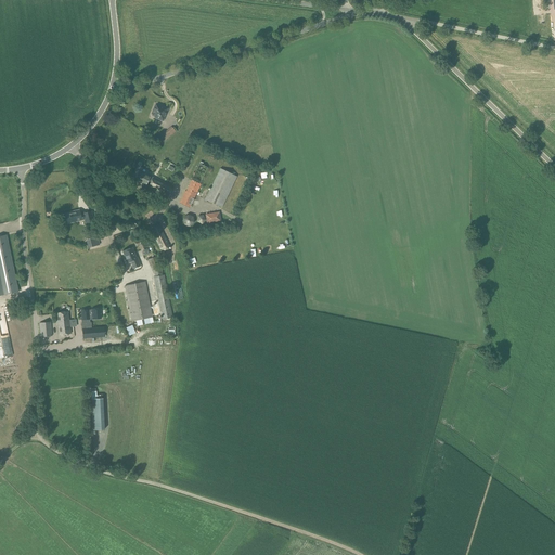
[(159,105),(158,107),(154,106),(152,114),(155,115),(154,117),(163,121),(168,108),(159,105)]
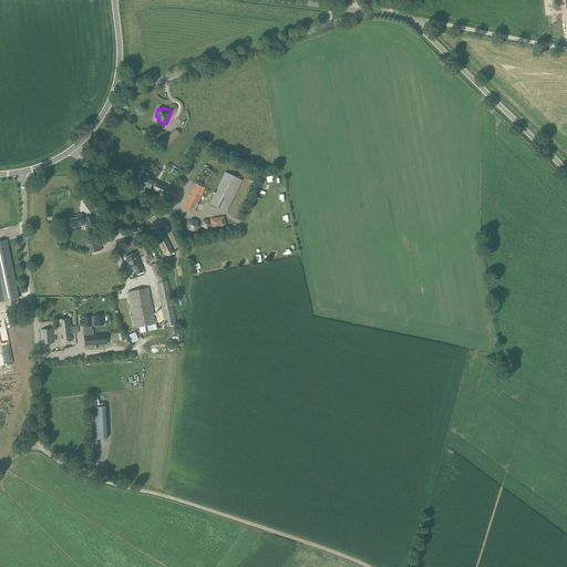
[(164,146),(175,134),(171,131),(164,140),(165,140),(162,144),(164,146)]
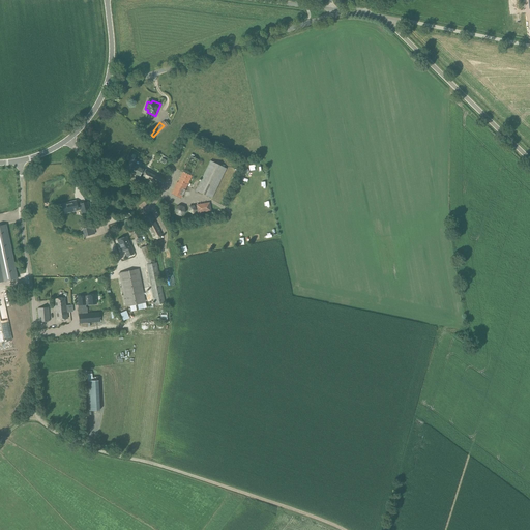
[(181,199),(192,176),(199,160),(190,156),(177,182),(176,182),(171,194),(181,199)]
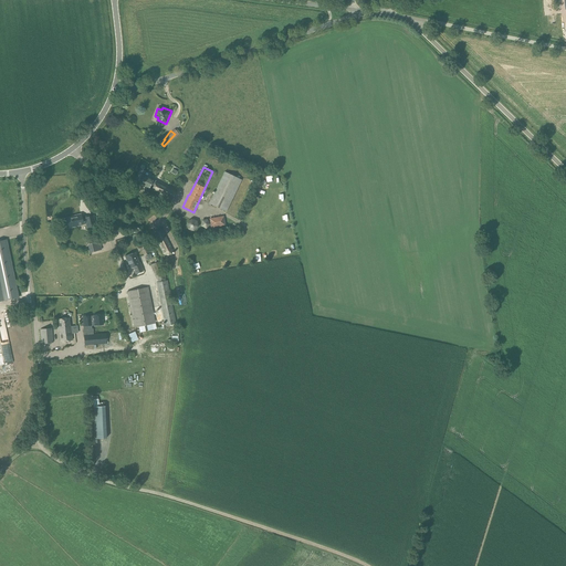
[(227,211),(242,180),(224,171),(209,203),(227,211)]
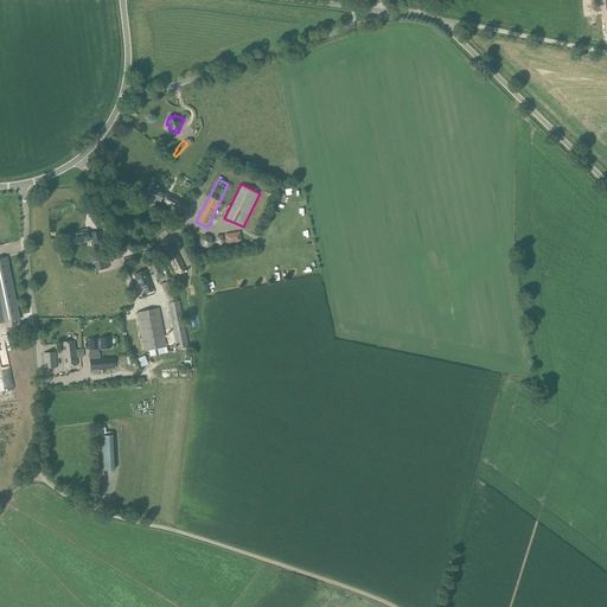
[(164,202),(163,205),(184,216),(190,203),(168,193),(167,195),(164,192),(152,186),(147,197),(159,203),(160,200),(164,202)]
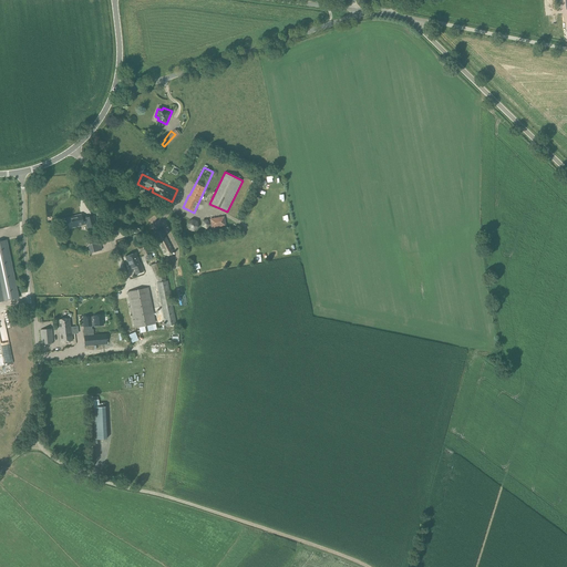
[(95,226),(93,216),(82,218),(81,214),(66,218),(69,228),(86,225),(88,228),(95,226)]
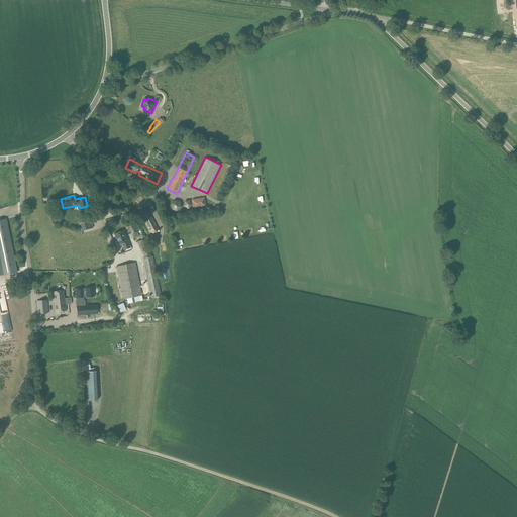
[(194,211),(206,209),(204,198),(192,200),(194,211)]
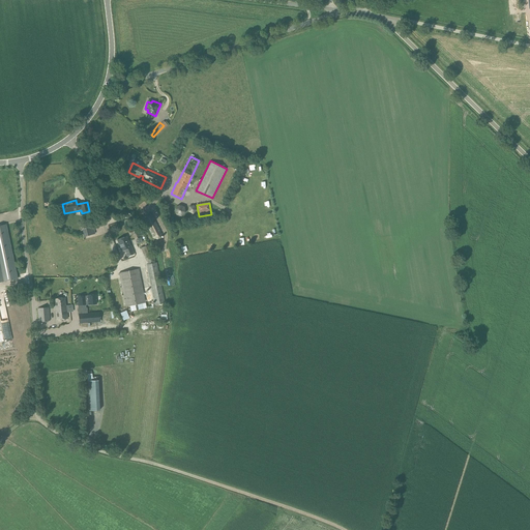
[(185,212),(184,206),(179,205),(175,209),(176,214),(181,216),(185,212)]
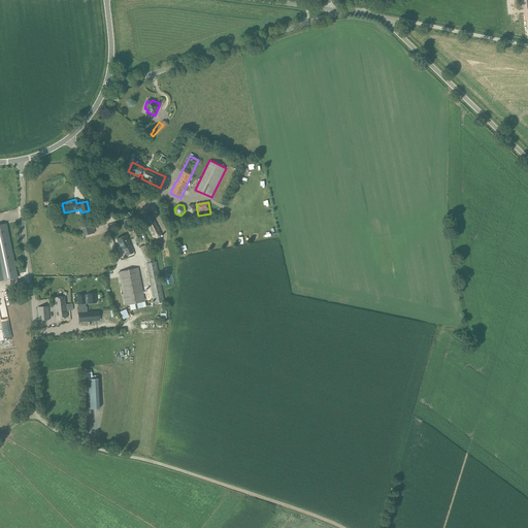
[(157,238),(160,236),(161,232),(153,215),(149,213),(144,215),(143,219),(153,236),(157,238)]
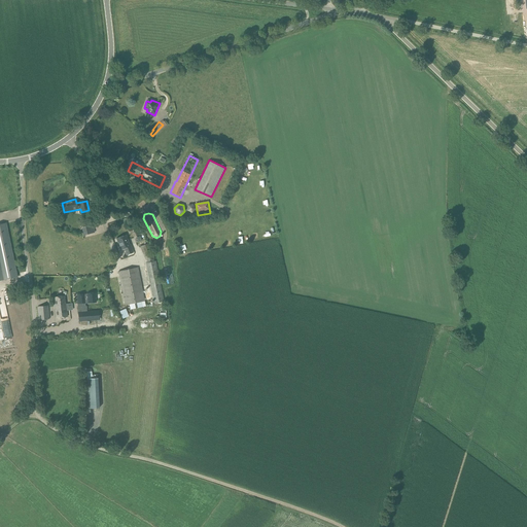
[(83,235),(95,233),(92,221),(85,223),(85,226),(81,227),(83,235)]
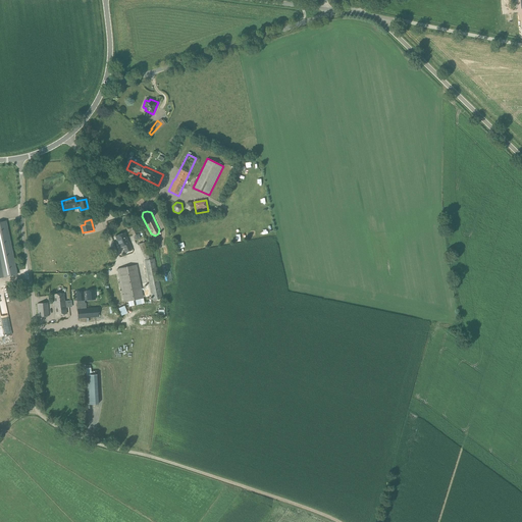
[(6,220),(0,221),(0,277),(17,274),(6,220)]
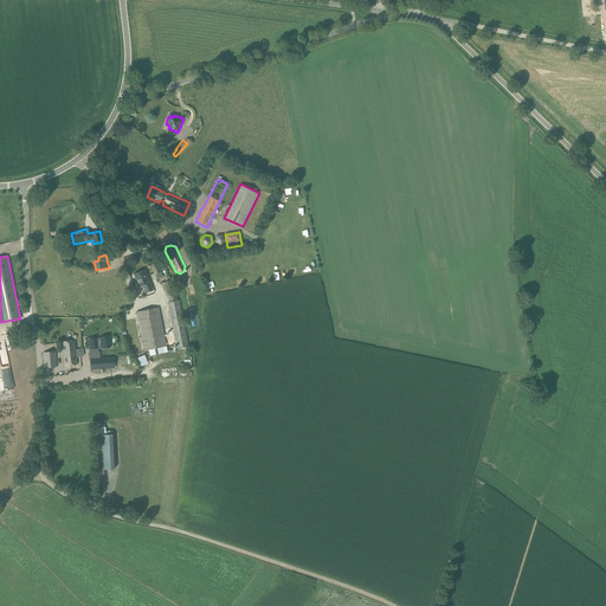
[(161,271),(159,272),(155,262),(148,264),(149,269),(153,268),(158,278),(162,277),(161,271)]
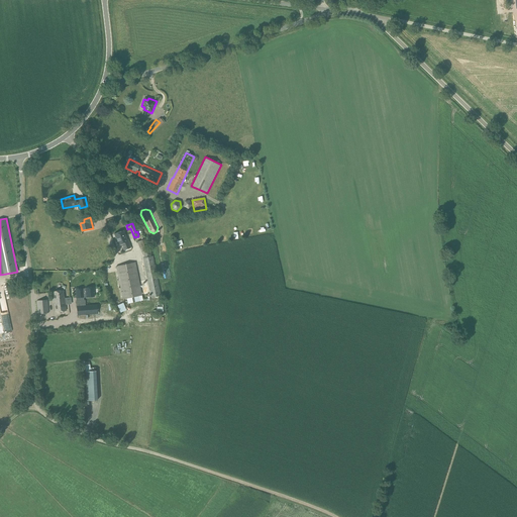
[(116,239),(118,244),(122,243),(124,249),(130,247),(127,239),(126,240),(123,230),(116,233),(118,239),(116,239)]
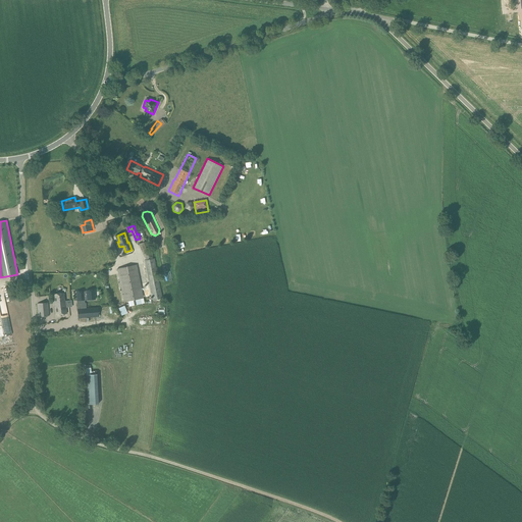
[(139,244),(144,260),(153,257),(150,247),(149,247),(147,241),(139,244)]
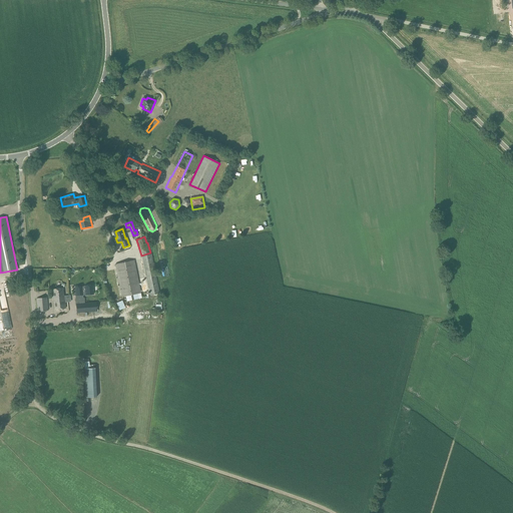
[(121,297),(141,293),(134,260),(114,265),(121,297)]
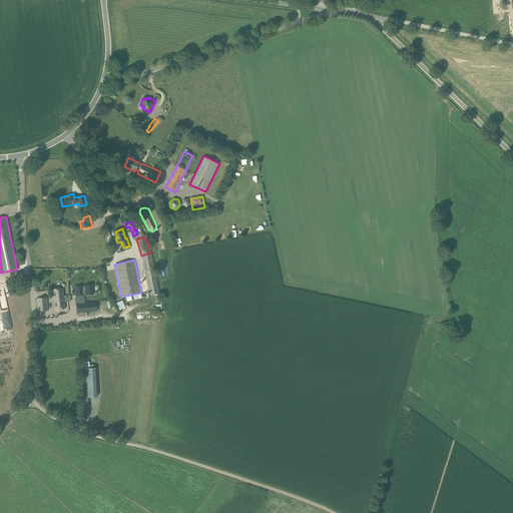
[(85,287),(75,287),(76,299),(75,299),(76,304),(76,313),(96,312),(96,302),(84,303),(84,298),(83,298),(83,295),(85,295),(93,295),(93,285),(84,286),(85,287)]
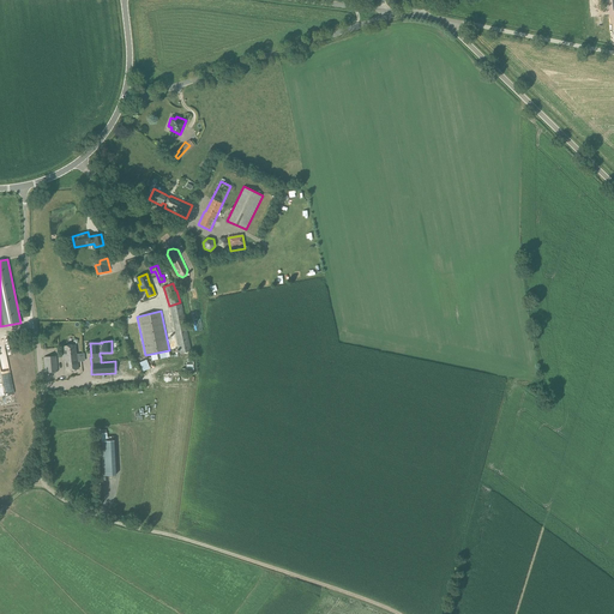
[(78,369),(77,354),(76,354),(74,344),(62,347),(64,355),(65,371),(78,369)]
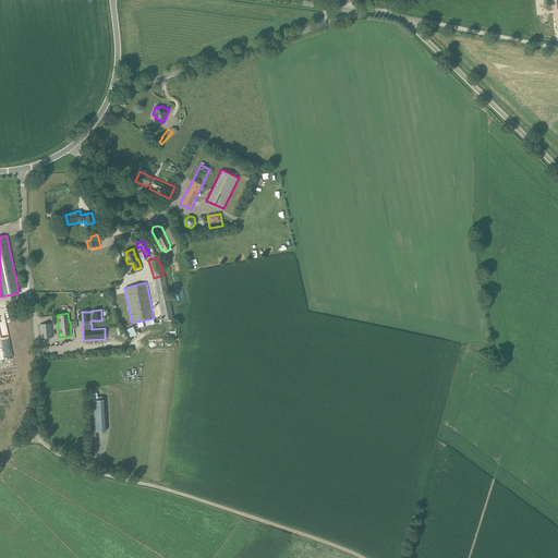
[(41,339),(52,338),(51,323),(39,324),(41,339)]
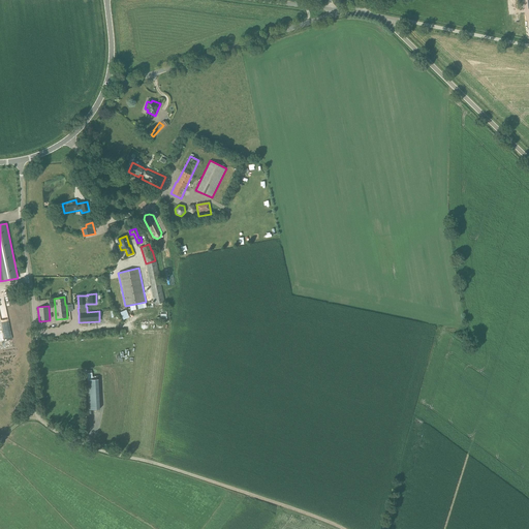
[(88,380),(89,410),(99,409),(98,379),(88,380)]
